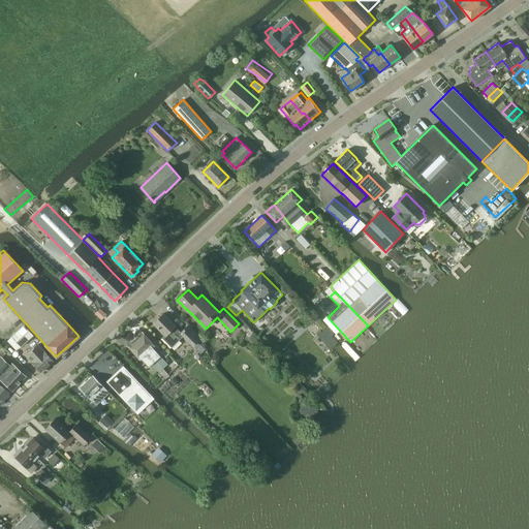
[(89,306),(93,302),(86,294),(84,297),(85,298),(83,300),(89,306)]
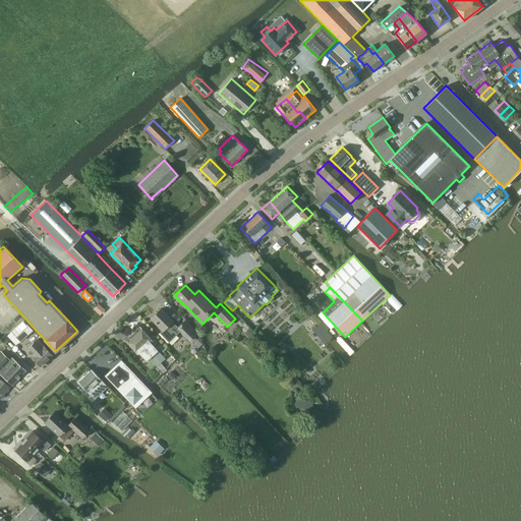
[(99,301),(95,306),(101,313),(106,307),(99,301)]
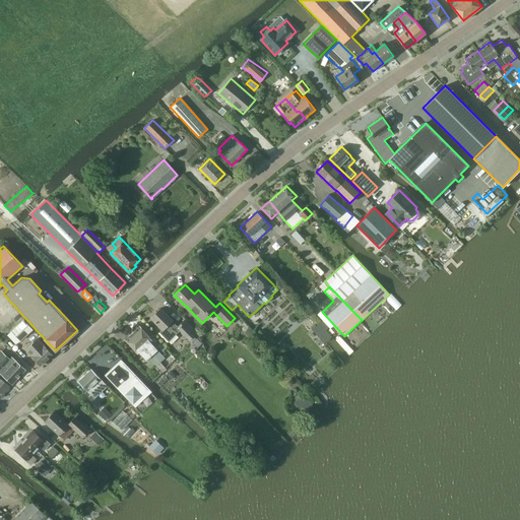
[(160,308),(150,318),(163,329),(159,332),(169,341),(178,333),(180,331),(175,327),(177,325),(172,321),(173,321),(160,308)]
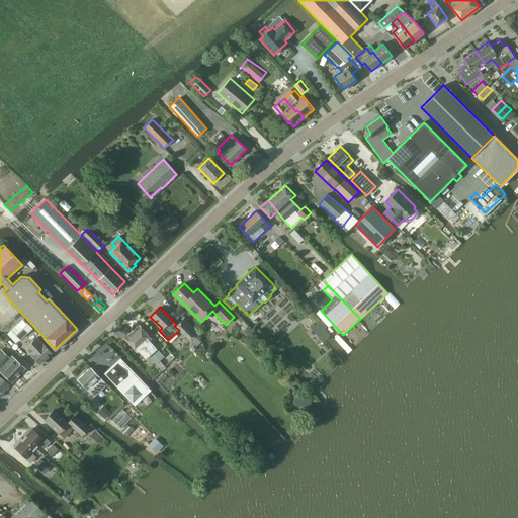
[(184,318),(176,326),(190,340),(196,347),(201,343),(198,332),(184,318)]
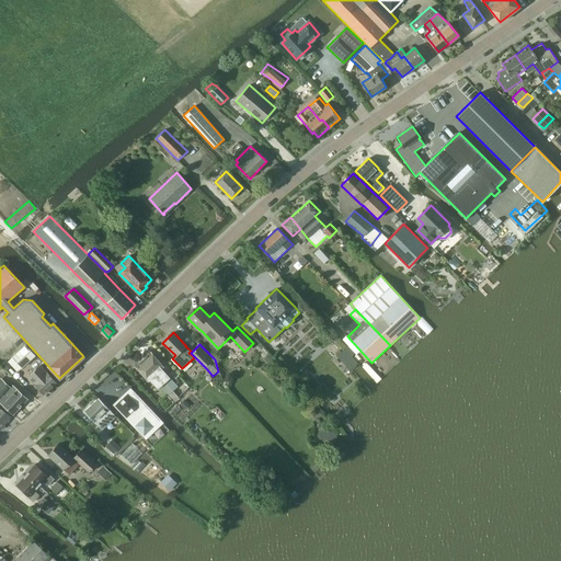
[(347,345),(336,355),(350,370),(357,363),(352,356),(354,353),(347,345)]
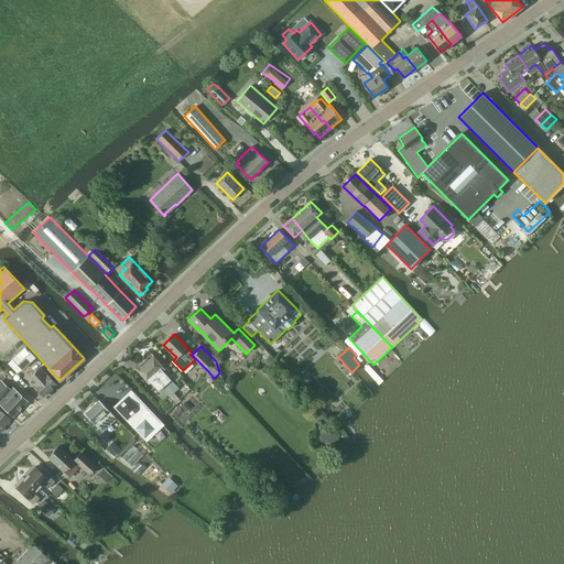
[(21,369),(28,362),(34,357),(25,348),(12,360),(21,369)]
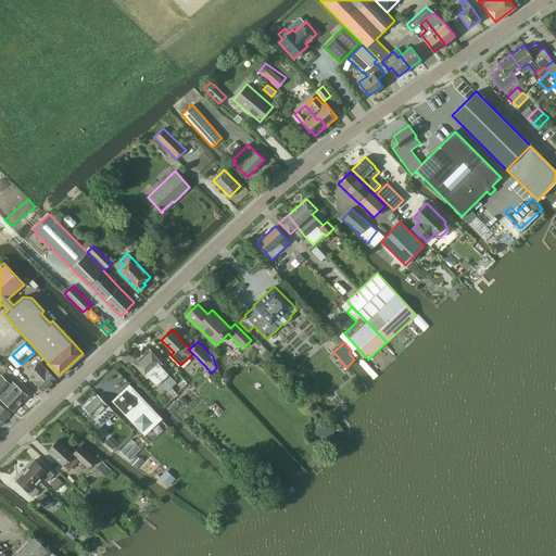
[(154,369),(167,383),(173,379),(161,366),(163,364),(149,348),(149,349),(147,346),(141,351),(142,354),(155,369),(154,369)]
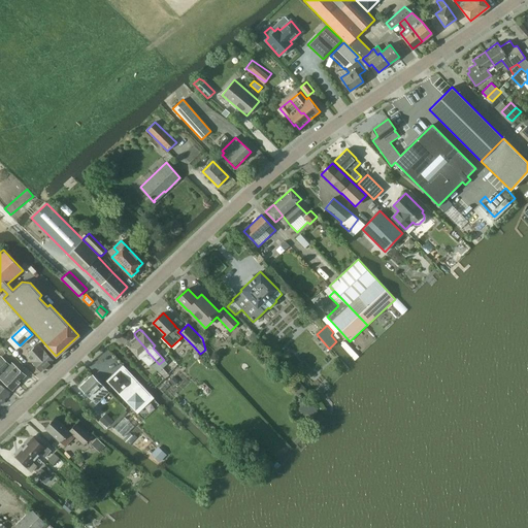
[(161,366),(159,364),(146,351),(147,351),(135,336),(127,343),(137,356),(137,357),(139,359),(140,358),(149,366),(150,365),(156,371),(161,366)]
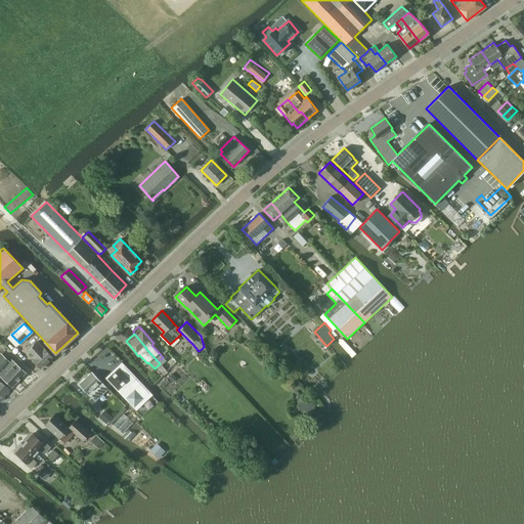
[(43,347),(41,344),(38,341),(26,351),(32,358),(41,368),(53,357),(44,347),(43,347)]
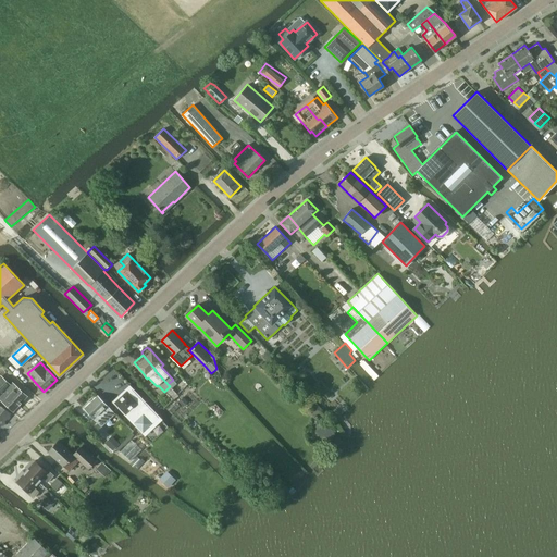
[(0,399),(13,411),(27,396),(12,382),(10,384),(1,374),(0,374),(0,399)]
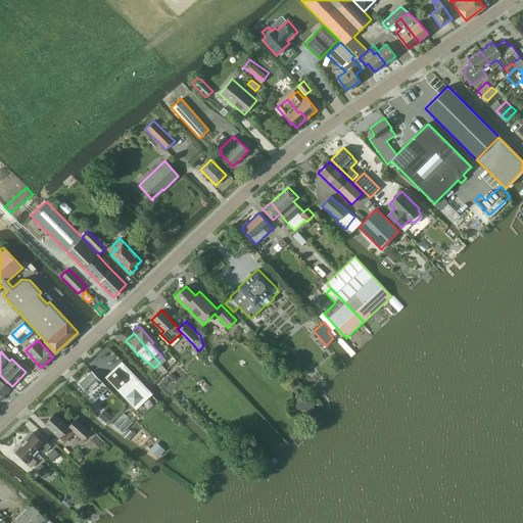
[(122,362),(104,378),(133,408),(150,391),(122,362)]
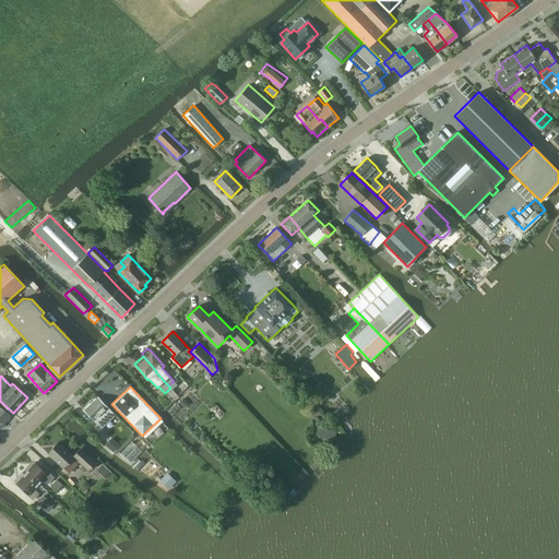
[(98,396),(84,409),(102,428),(115,415),(98,396)]
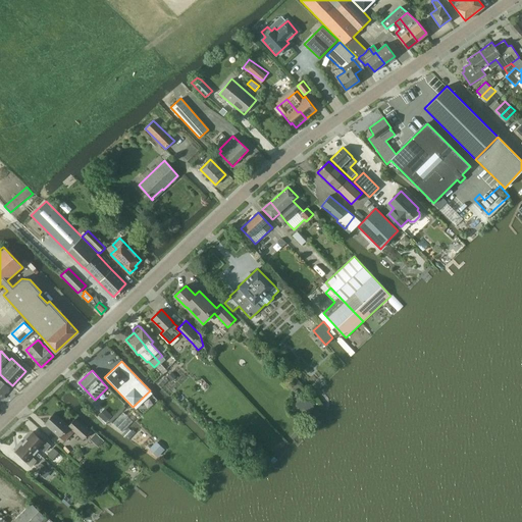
[(0,400),(0,401),(10,387),(0,379),(0,400)]
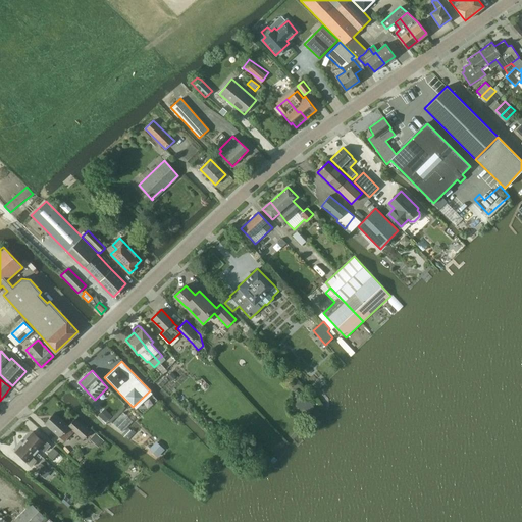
[(309,412),(316,405),(306,394),(298,401),(309,412)]
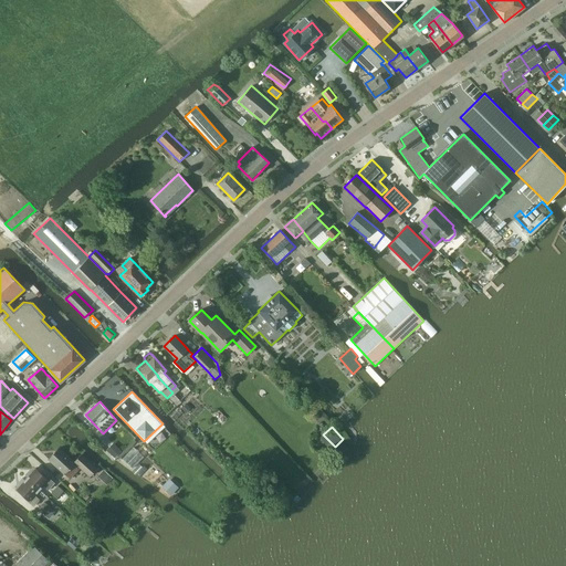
[(133,469),(144,457),(134,447),(122,459),(133,469)]
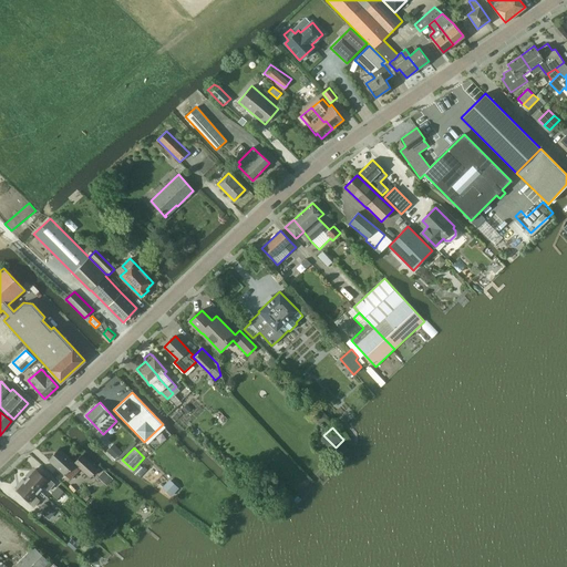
[(74,463),(59,449),(49,460),(70,480),(80,468),(90,477),(98,470),(81,455),(74,463)]
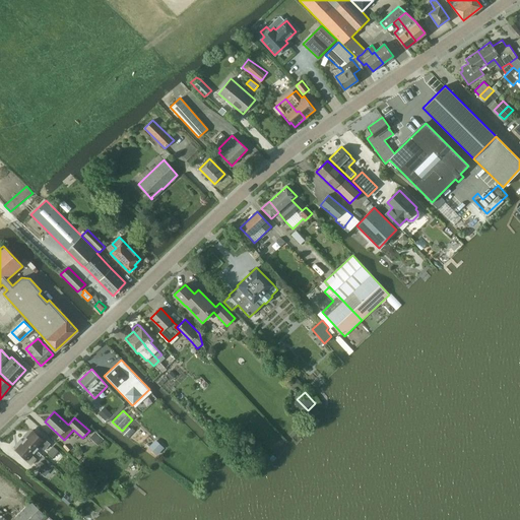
[(23,440),(37,451),(40,446),(45,450),(50,444),(41,435),(40,436),(33,429),(23,440)]
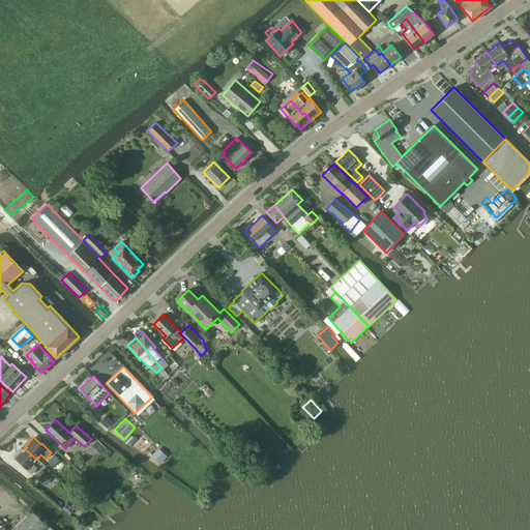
[(92,445),(100,452),(106,447),(97,440),(92,445)]
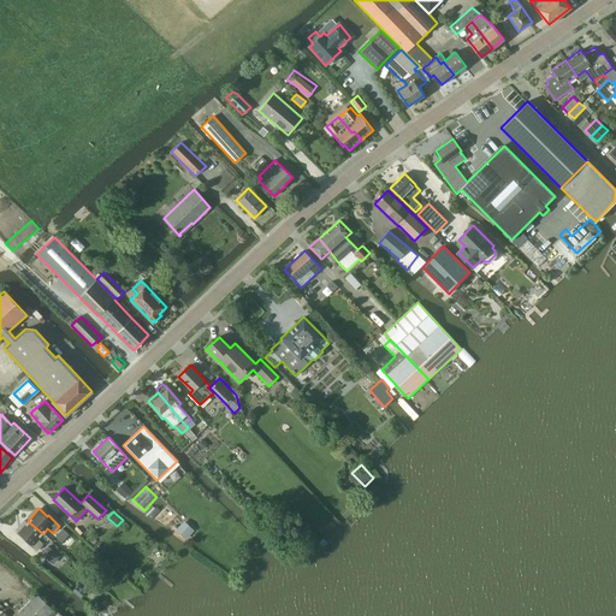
[(184,520),(176,529),(185,538),(194,529),(184,520)]
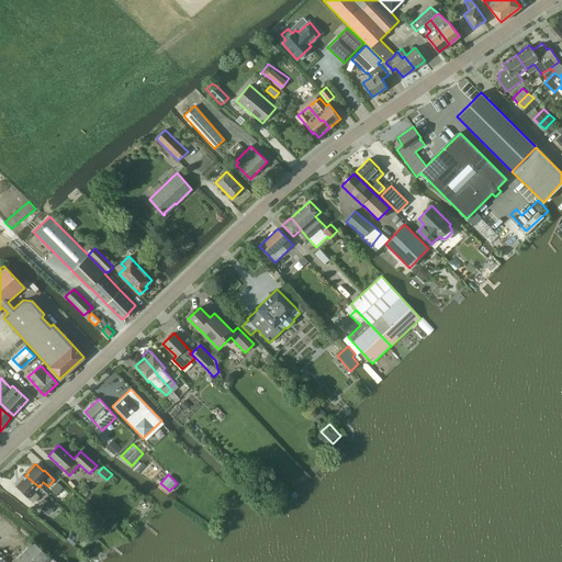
[(35,492),(40,487),(25,475),(17,485),(24,493),(23,494),(33,503),(40,496),(35,492)]
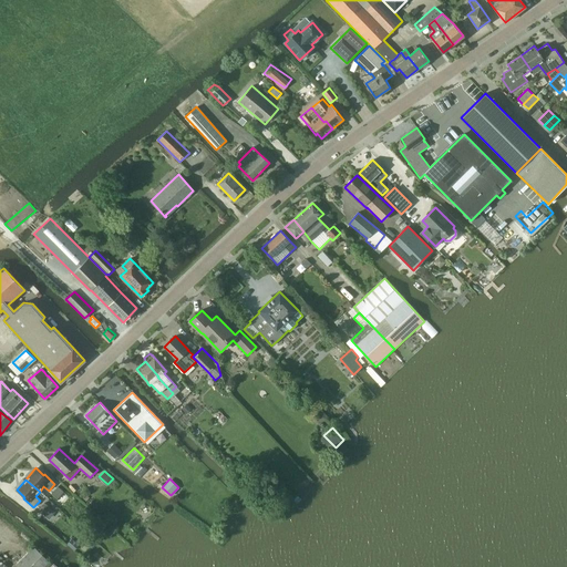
[(58,498),(64,492),(58,486),(51,494),(58,498)]
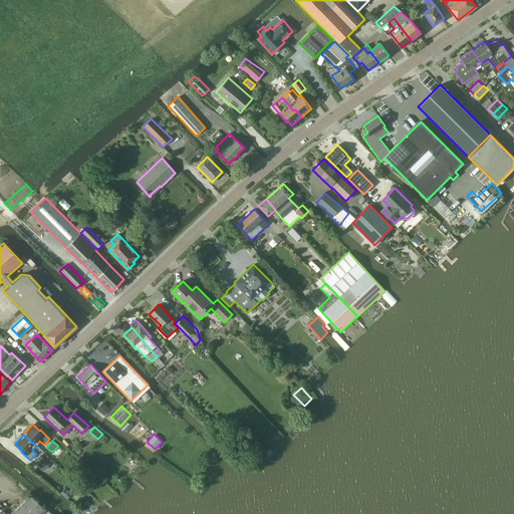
[(34,462),(31,465),(36,469),(38,466),(39,467),(39,466),(44,471),(50,464),(45,460),(40,455),(34,462)]
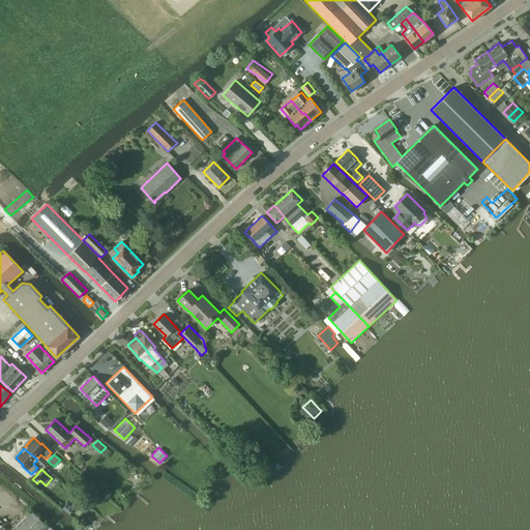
[(11,529),(43,529),(48,526),(32,510),(11,529)]
